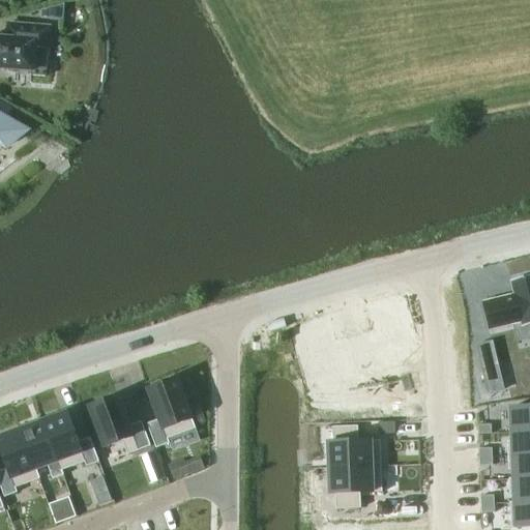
[(40,19),(63,21),(64,4),(41,11),(40,19)]
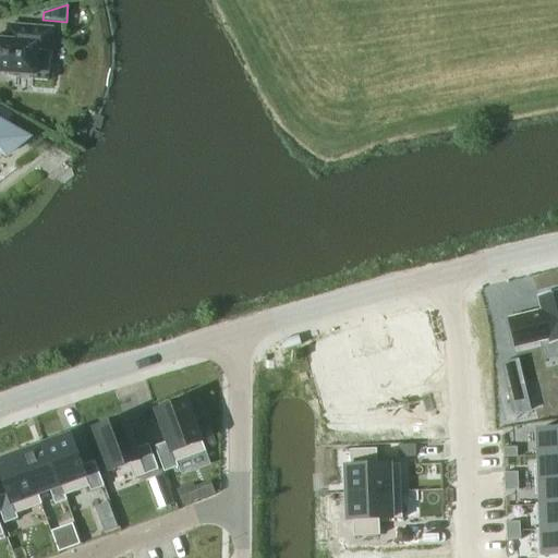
[(52,29),(22,27),(7,25),(5,40),(0,40),(0,73),(33,75),(33,80),(48,82),(52,29)]
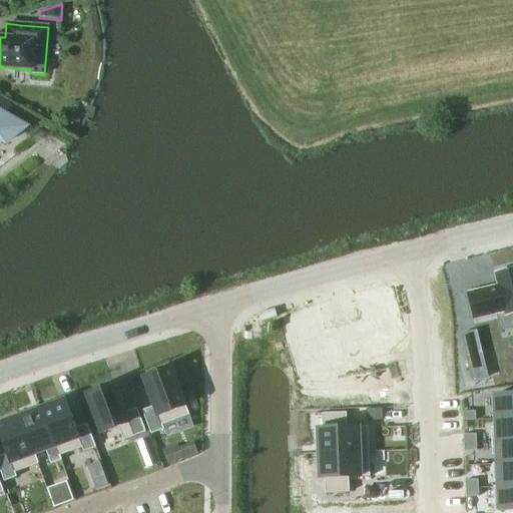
[(29,130),(0,113),(0,139),(5,142),(23,128),(28,131),(29,130)]
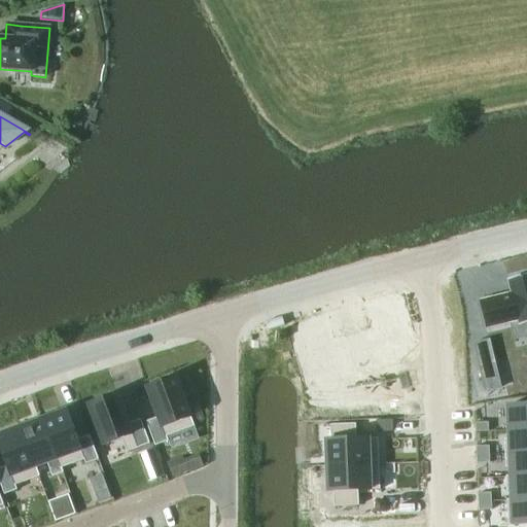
[(511,293),(479,301),(485,328),(517,321),(519,326),(526,323),(526,275),(507,279),(511,293)]
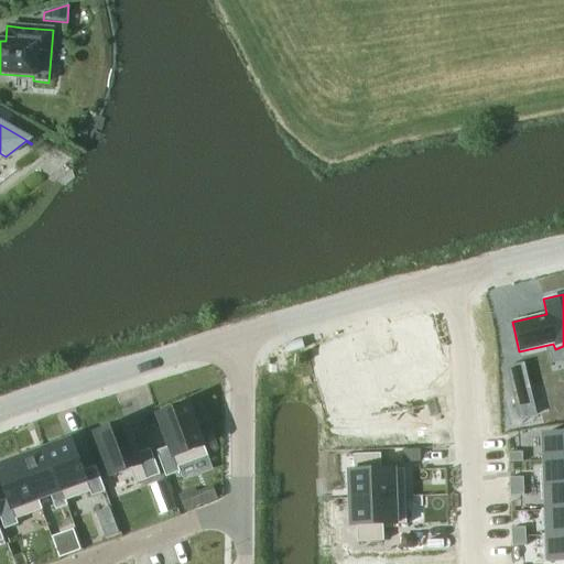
[(400,350),(381,356),(391,392),(437,380),(435,373),(438,373),(433,351),(430,353),(422,321),(394,327),(400,350)]
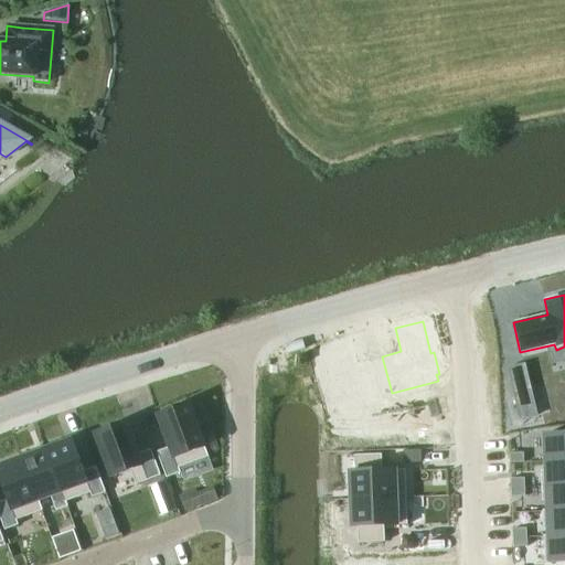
[(347,341),(319,349),(328,380),(324,381),(330,403),(333,402),(334,408),(381,396),(371,359),(352,364),(347,341)]
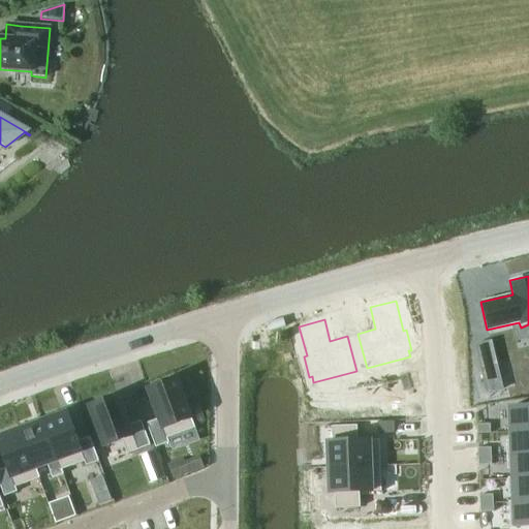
[(497,365),(480,369),(487,393),(502,390),(497,365)]
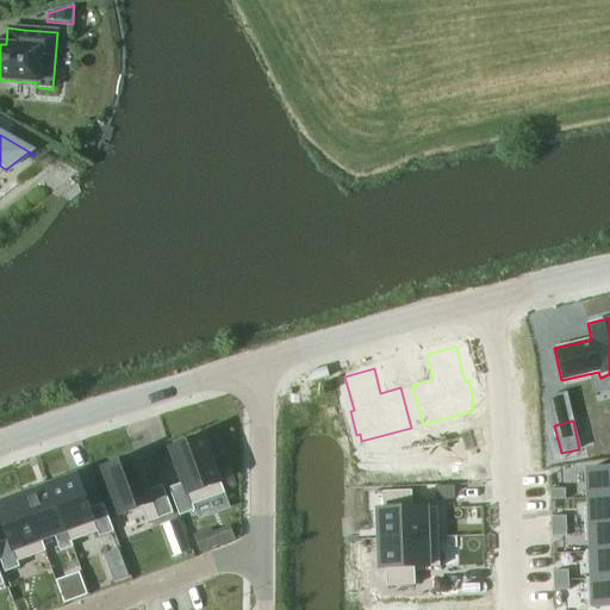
[(180,485),(169,489),(179,517),(194,511),(193,505),(225,495),(222,485),(211,458),(219,455),(213,439),(205,442),(204,437),(170,449),(182,484),(180,485)]
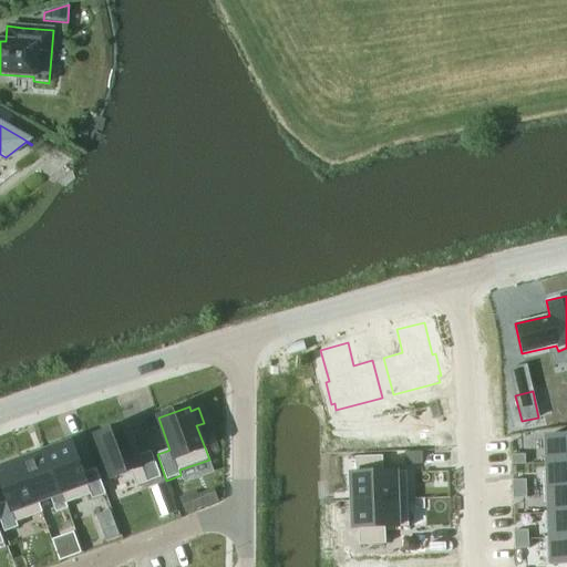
[(125,425),(95,436),(101,450),(111,480),(120,476),(131,472),(131,474),(136,487),(161,478),(151,452),(141,456),(138,456),(126,424),(125,425)]
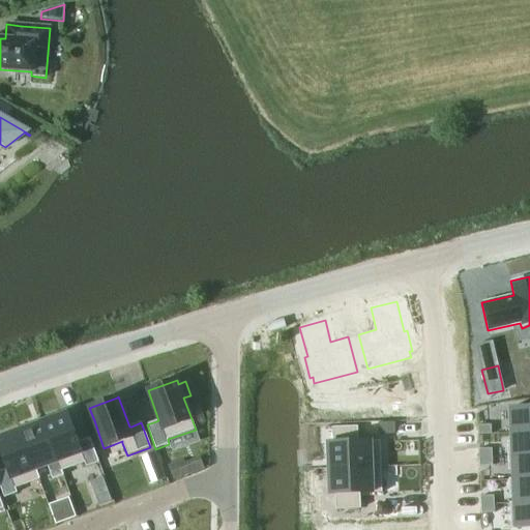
[(529,407),(511,408),(511,433),(529,432),(529,407)]
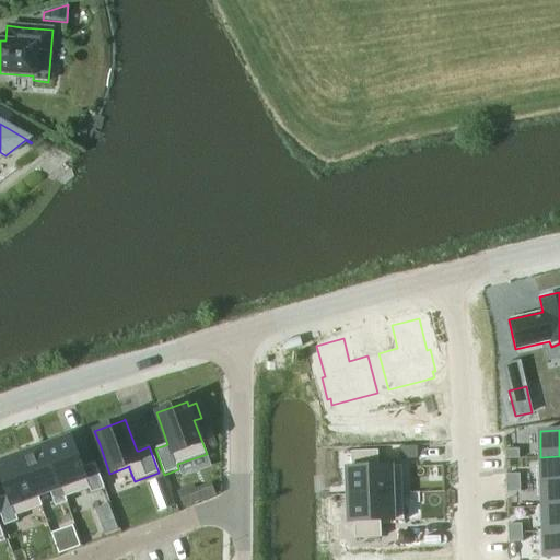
[(70,436),(45,446),(66,503),(67,503),(66,498),(89,489),(91,494),(104,489),(95,463),(83,467),(82,468),(70,436)]
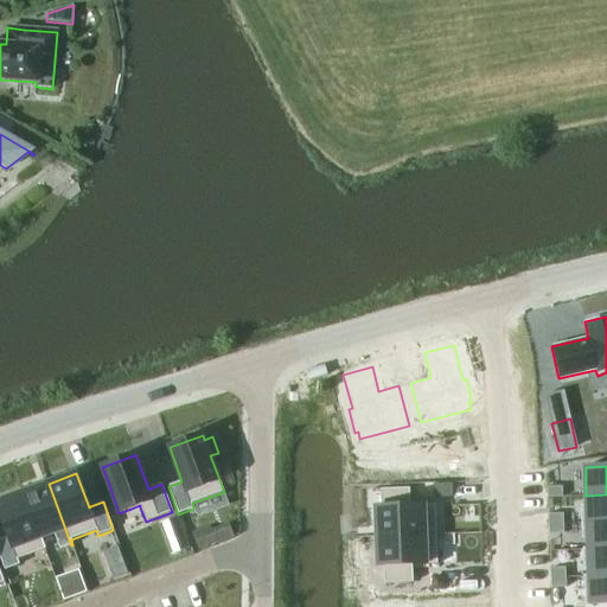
[(49,484),(24,493),(44,550),(45,549),(43,541),(42,538),(53,534),(55,536),(59,550),(71,545),(49,484)]
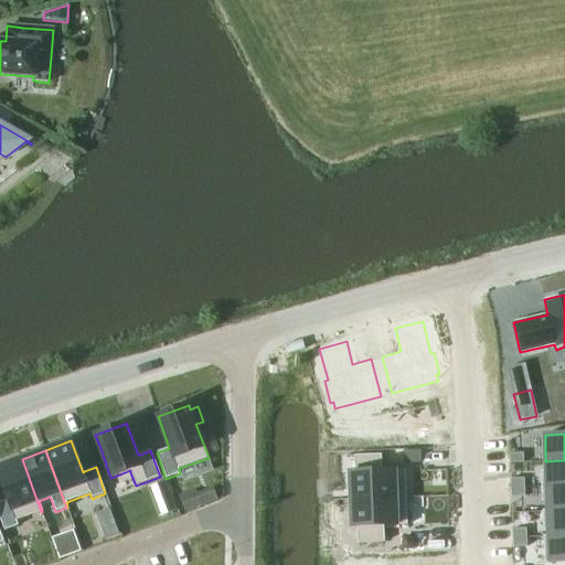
[(523,452),(510,454),(510,462),(523,462),(523,452)]
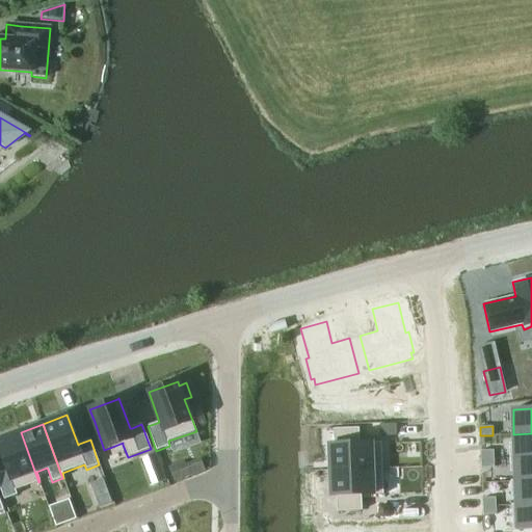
[(335,445),(329,445),(330,471),(382,469),(381,443),(360,444),(348,444),(348,436),(360,436),(358,428),(334,429),(335,445)]
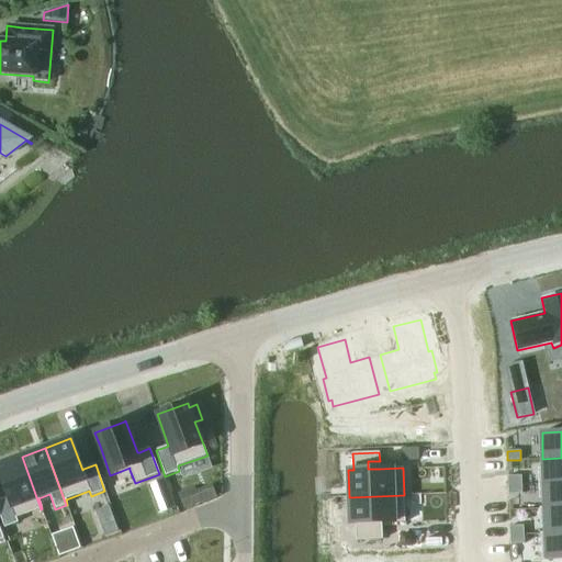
[(7,498),(0,499),(0,516),(4,528),(18,523),(17,518),(41,509),(22,457),(0,463),(0,476),(8,497),(7,498)]
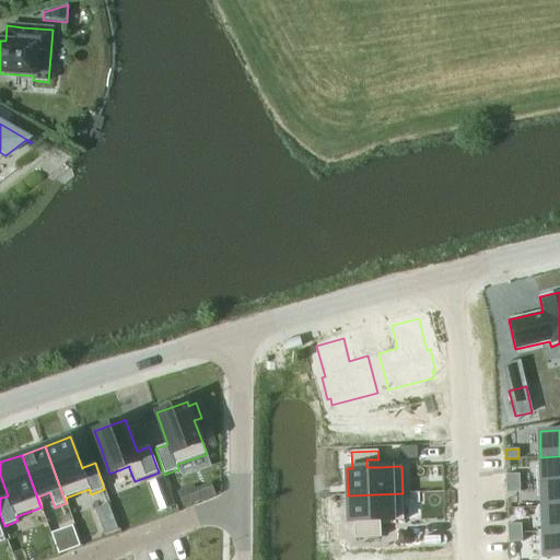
[(559,456),(540,457),(541,467),(536,467),(536,482),(559,480),(559,456)]
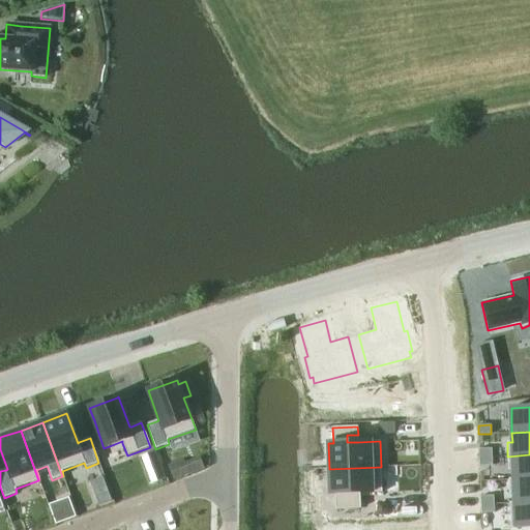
[(492,448),(478,449),(479,458),(492,458),(492,448)]
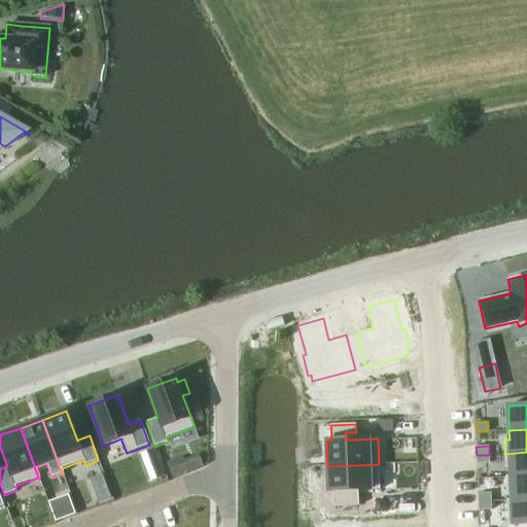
[(154,450),(142,454),(152,481),(165,476),(154,450)]
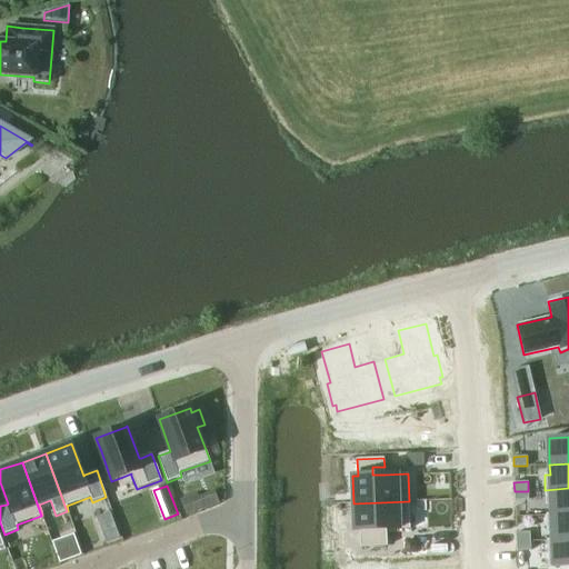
[(568,513),(568,488),(545,490),(546,505),(551,505),(551,513),(546,515),(546,516),(568,513)]
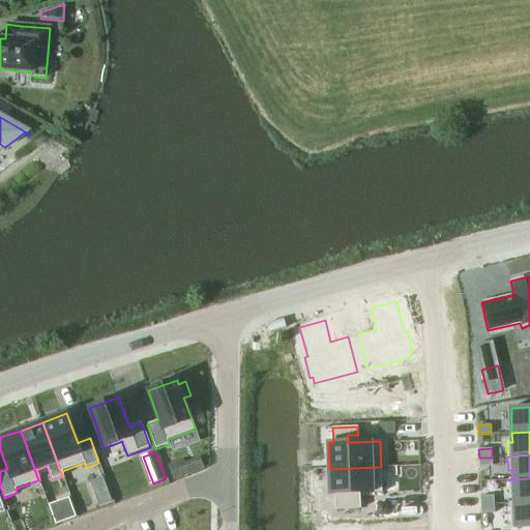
[(492,458),(479,458),(479,466),(493,466),(492,458)]
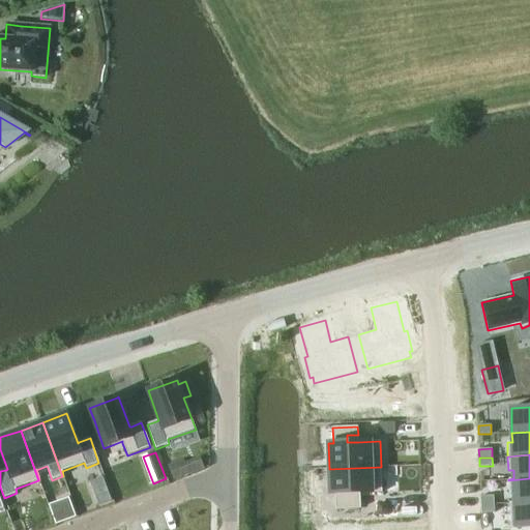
[(381,467),(329,469),(330,495),(335,494),(335,509),(360,508),(360,500),(349,501),(349,494),(360,494),(382,493),(381,467)]
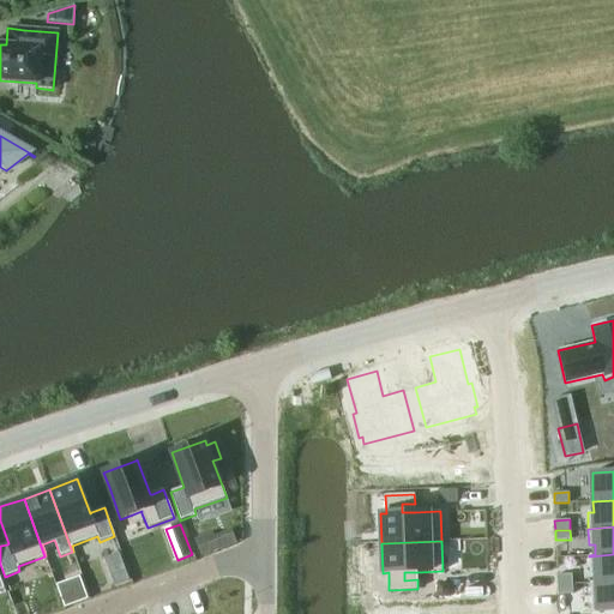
[(613,582),(613,554),(589,557),(590,572),(596,572),(596,582),(590,582),(590,583),(613,582)]
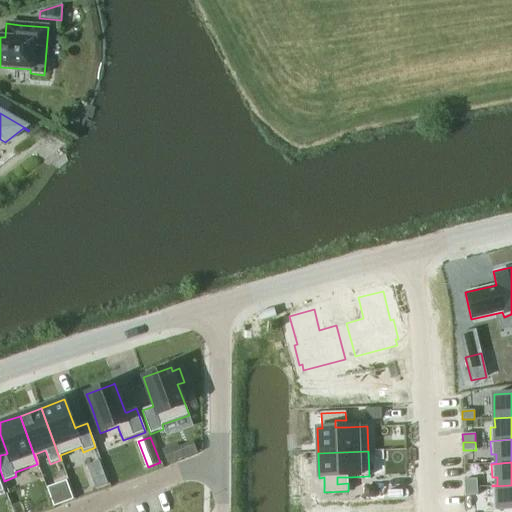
[(476,479),(464,480),(465,488),(477,487),(476,479)]
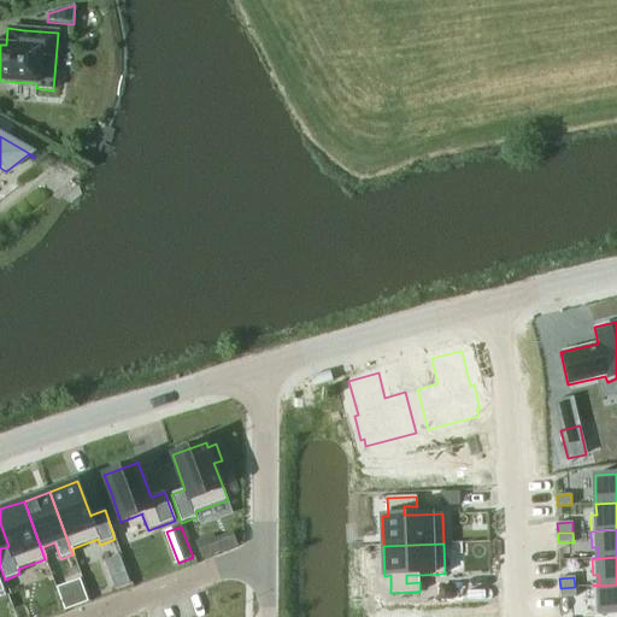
[(66,585),(57,588),(62,601),(71,598),(66,585)]
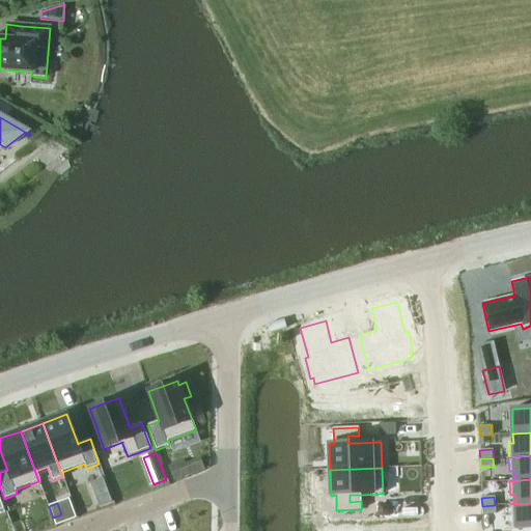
[(530,503),(510,504),(511,529),(530,528),(530,503)]
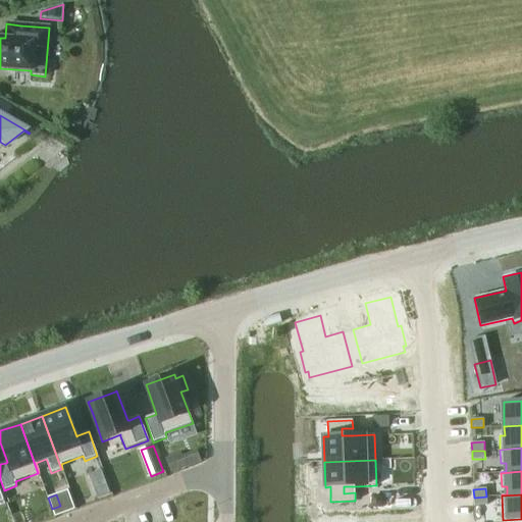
[(486,497),(474,498),(474,506),(486,505),(486,497)]
